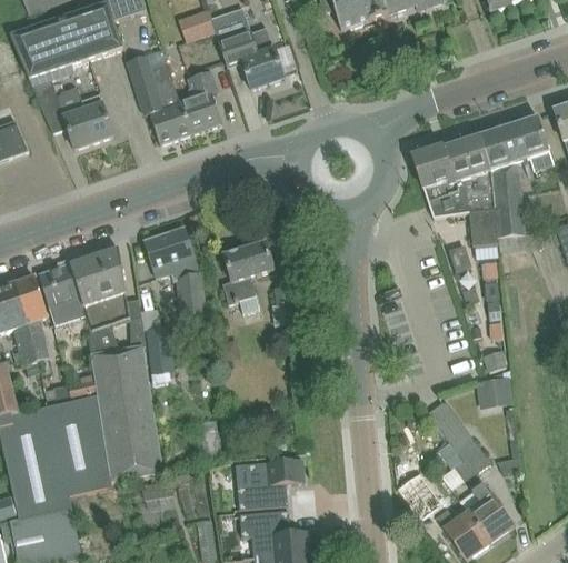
[(20,0),(28,17),(65,0),(20,0)]
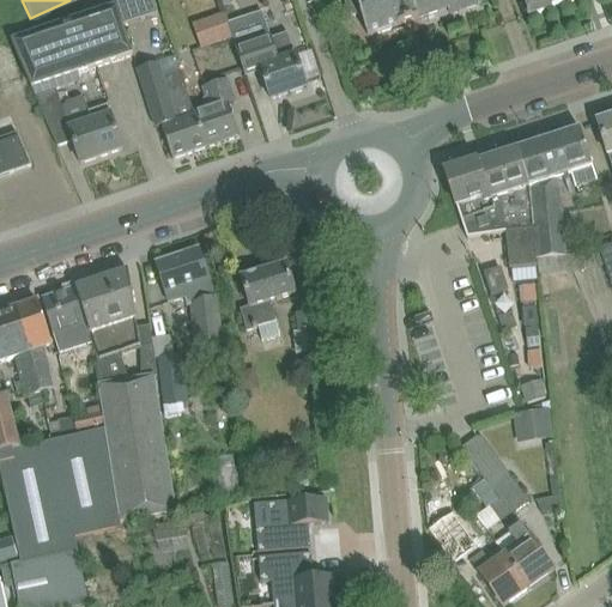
[(115,0),(122,22),(157,10),(153,0),(115,0)]
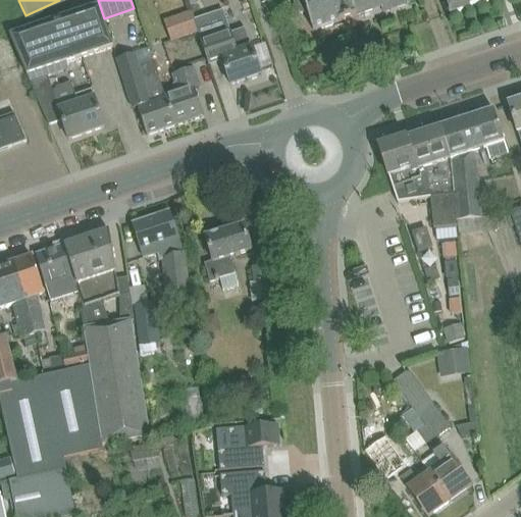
[(294,0),(298,10),(306,8),(312,27),(380,4),(387,1),(389,6),(409,0),(294,0)]
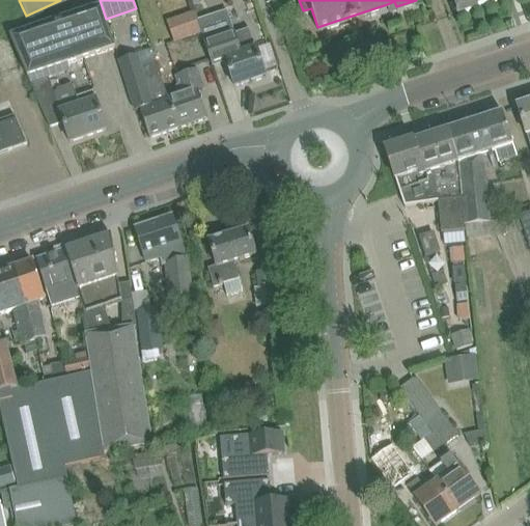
[(453,0),(457,11),(489,0),(453,0)]
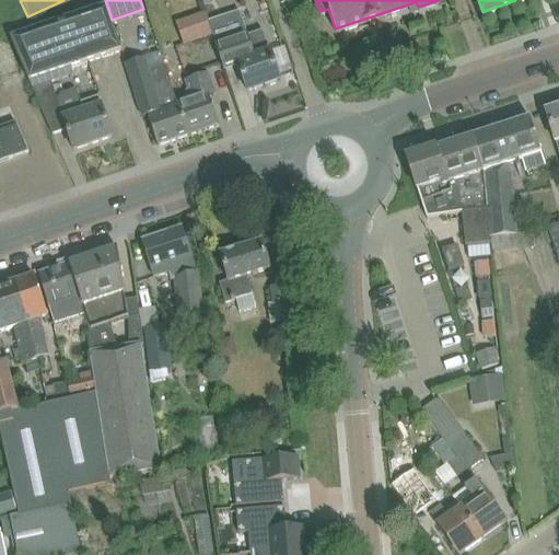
[(54,89),(48,71),(120,47),(106,2),(10,34),(36,94),(54,89)]
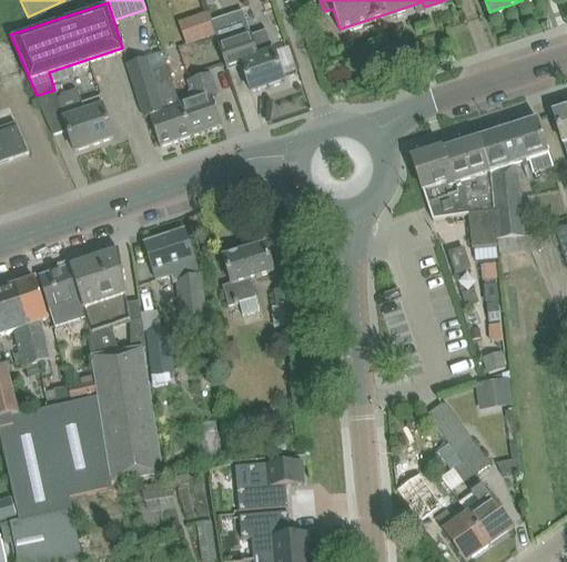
[(214,31),(206,10),(174,22),(183,43),(214,31)]
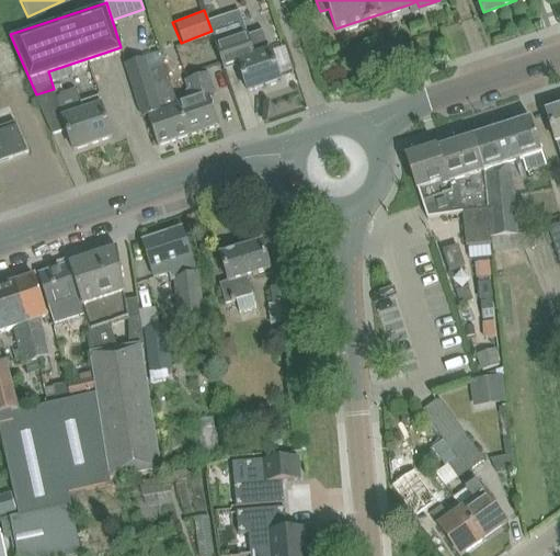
[(247,32),(216,43),(223,66),(238,60),(247,88),(280,76),(270,48),(262,26),(247,32)]
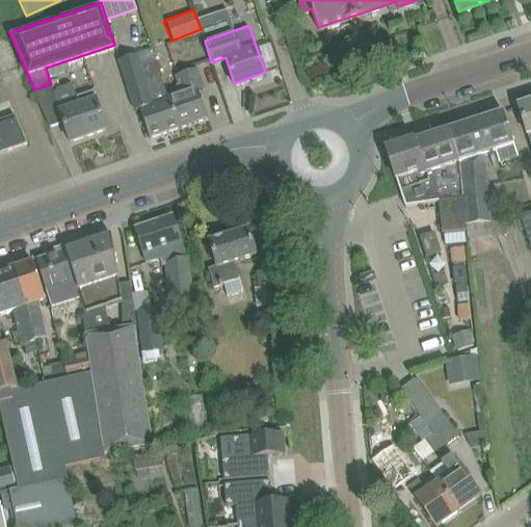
[(136,53),(118,58),(135,107),(139,106),(149,135),(177,126),(167,97),(157,66),(142,70),(136,53)]
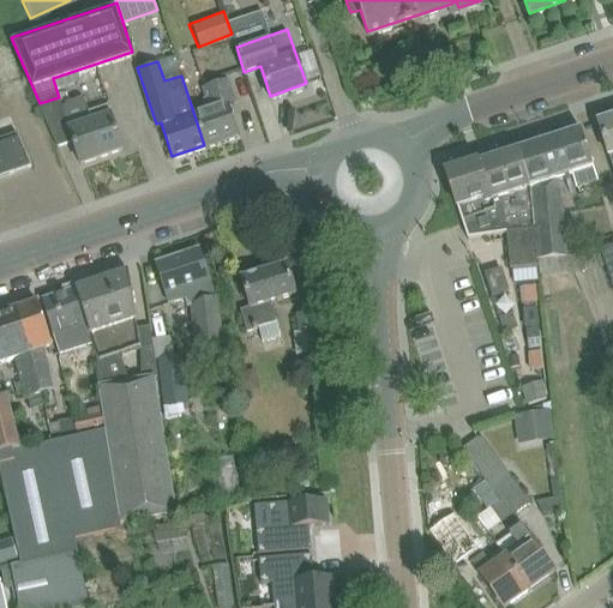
[(205,107),(193,112),(204,145),(239,133),(228,100),(234,98),(227,76),(204,83),(209,95),(202,97),(205,107)]
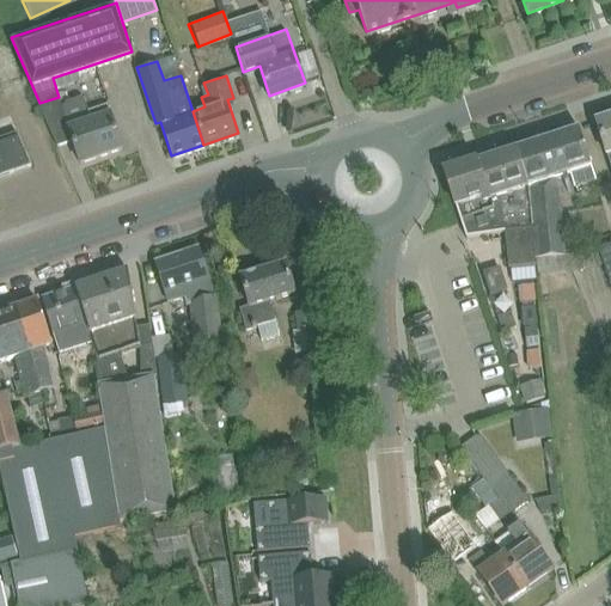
[(121,146),(107,103),(87,109),(83,95),(80,93),(66,98),(63,102),(61,103),(59,97),(40,103),(38,103),(47,120),(56,142),(72,138),(79,159),(121,146)]
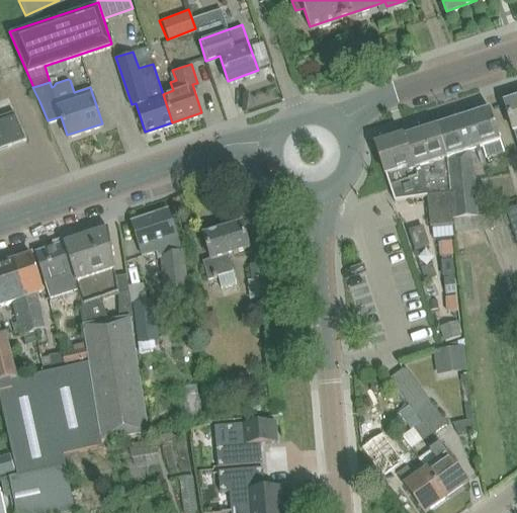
[(516,95),(504,100),(510,119),(516,142),(516,95)]
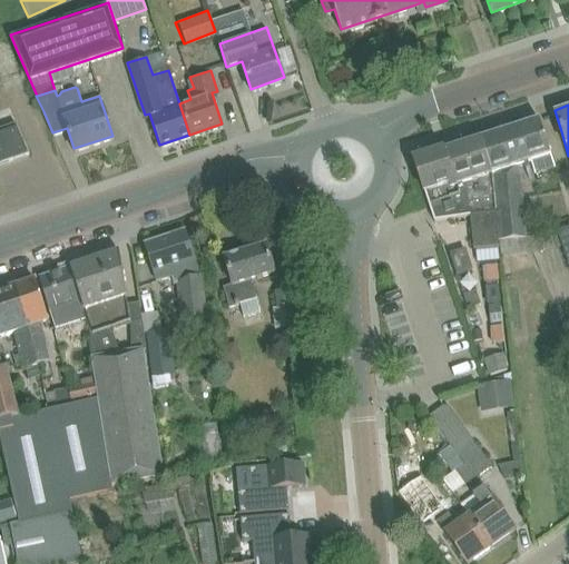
[(538,116),(513,124),(518,137),(523,135),(531,159),(535,170),(553,164),(545,137),(538,116)]
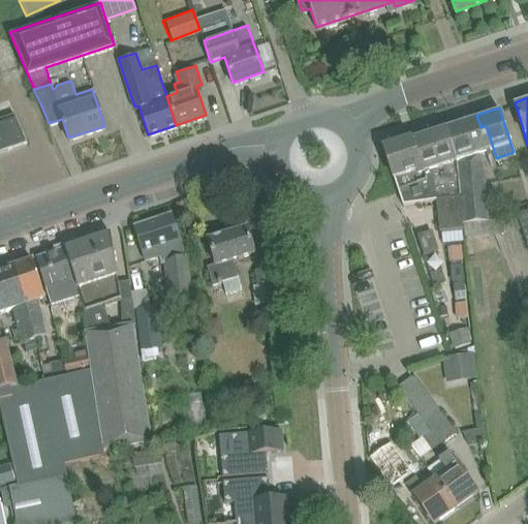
[(0,149),(26,140),(13,111),(0,116),(0,149)]
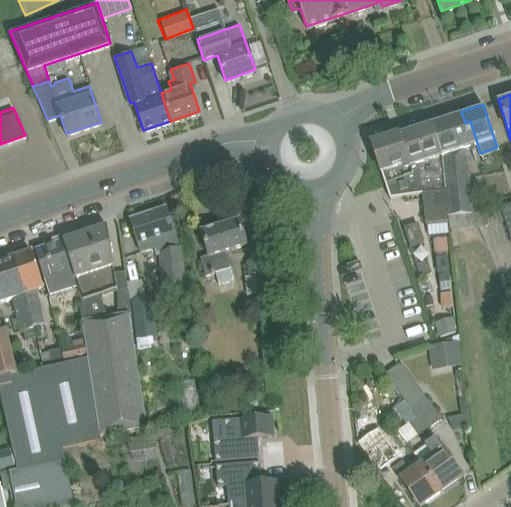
[(446,189),(422,192),(425,222),(442,220),(447,219),(447,213),(448,213),(471,211),(470,197),(466,146),(477,143),(470,121),(465,123),(461,111),(455,113),(430,121),(442,154),(446,189)]
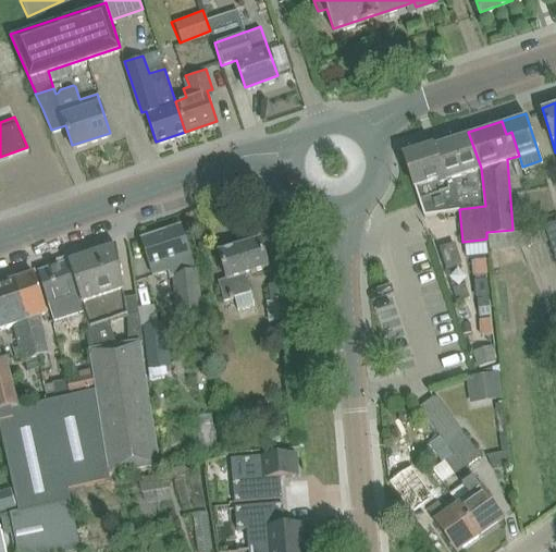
[(468,132),(433,143),(455,209),(459,209),(485,206),(481,168),(468,132)]
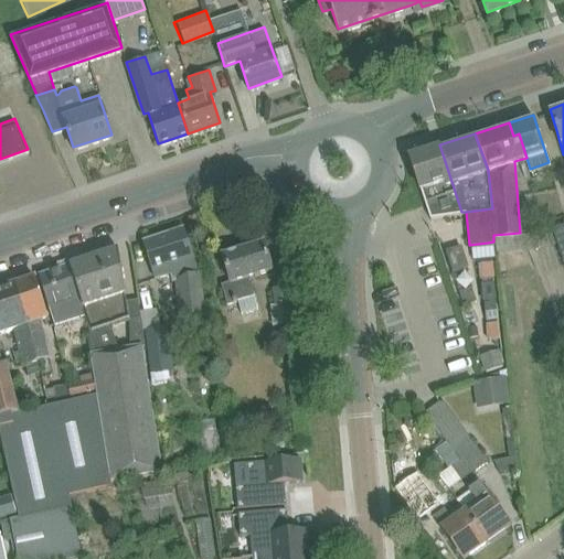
[(424,150),(410,154),(413,164),(424,200),(429,217),(461,212),(439,144),(434,147),(436,152),(432,154),(424,150)]
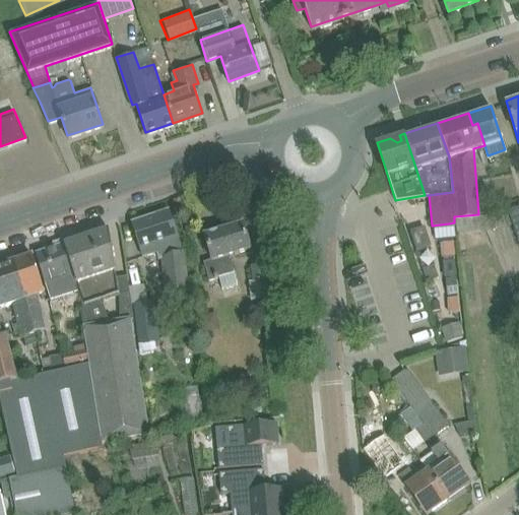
[(492,197),(477,200),(478,214),(494,210),(492,197)]
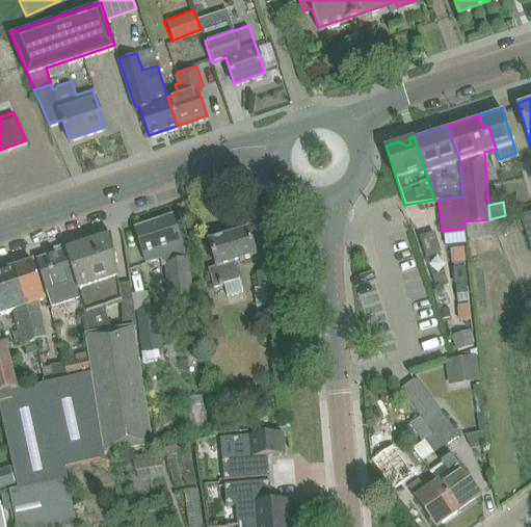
[(529,244),(530,243),(530,207),(519,212),(529,244)]
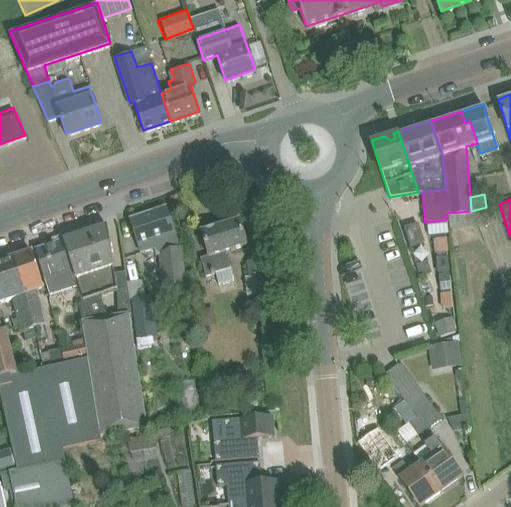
[(185,287),(182,263),(180,243),(178,244),(165,204),(129,216),(136,235),(141,250),(153,246),(155,252),(158,251),(163,290),(170,289),(185,287)]
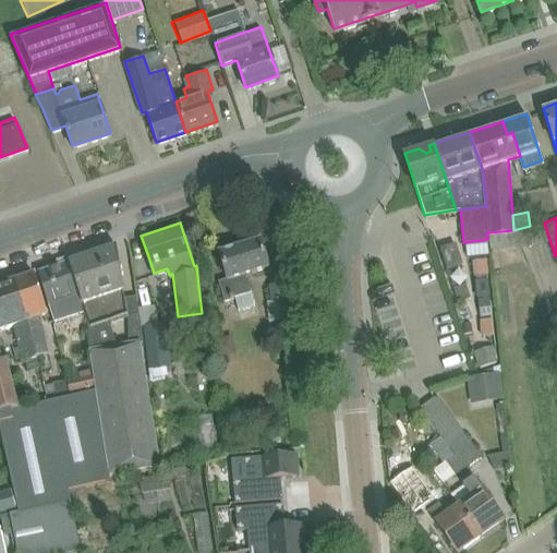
[(218,279),(223,298),(234,295),(239,308),(254,302),(245,272),(268,265),(259,238),(219,250),(227,276),(218,279)]
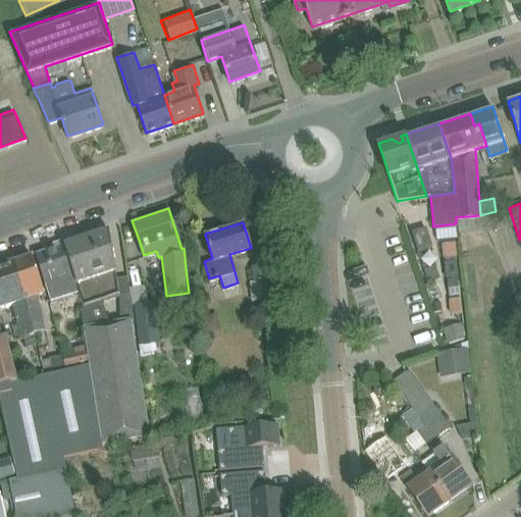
[(108,227),(63,243),(79,290),(84,305),(80,307),(86,348),(88,360),(101,442),(150,434),(137,354),(135,343),(131,318),(133,317),(132,304),(128,290),(128,287),(126,274),(124,274),(121,267),(118,257),(108,227)]
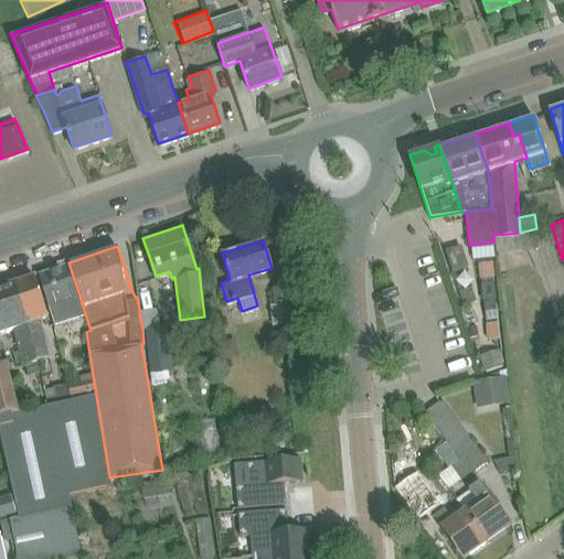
[(39,272),(52,315),(67,310),(70,318),(85,313),(68,262),(39,272)]
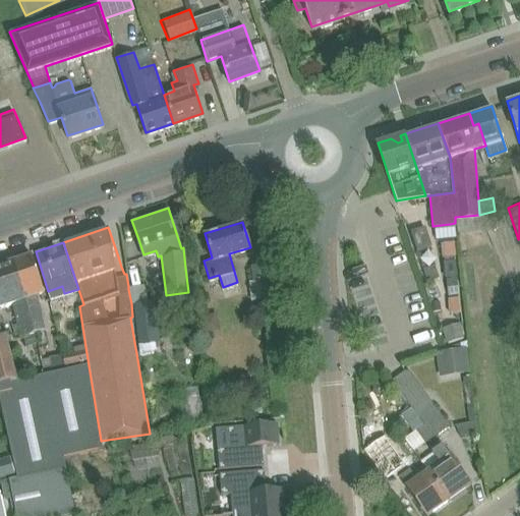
[(44,290),(38,273),(32,253),(13,260),(25,296),(34,328),(45,326),(38,292),(44,290)]
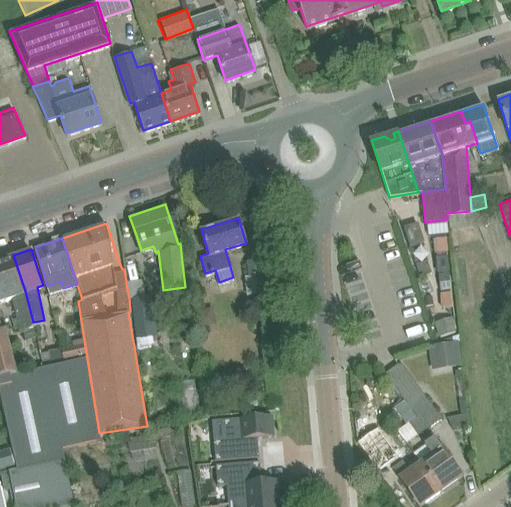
[(25,291),(13,255),(0,260),(0,299),(12,295),(19,326),(21,325),(33,322),(25,291)]
